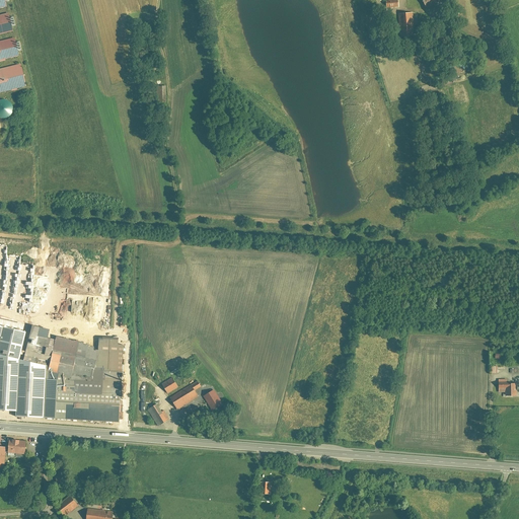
[(0,0),(0,31),(12,29),(7,11),(0,12),(0,6),(6,5),(4,0),(0,0)]
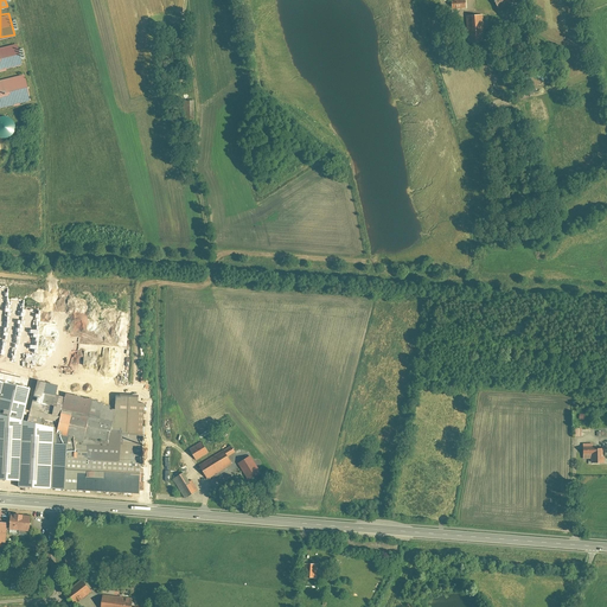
[(493,0),(499,12),(523,0),(493,0)]
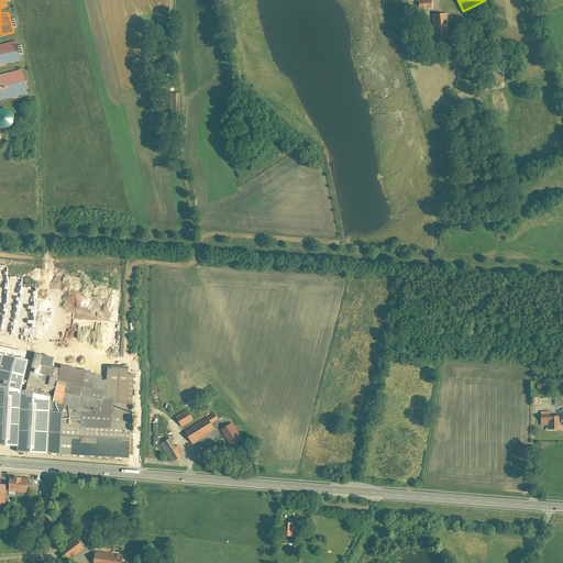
[(450,17),(434,17),(434,40),(450,40),(450,17)]
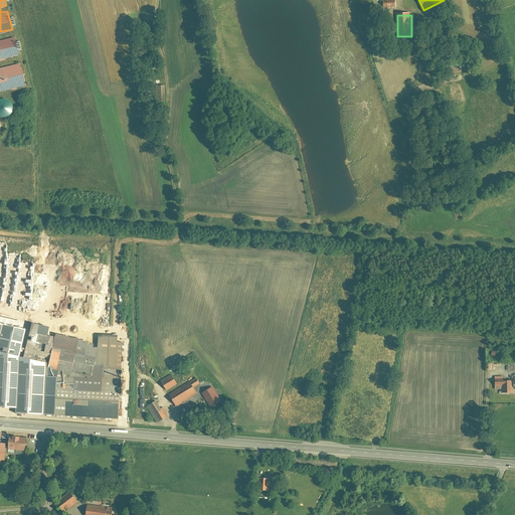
[(0,90),(25,83),(19,61),(0,65),(0,56),(18,53),(13,33),(0,36),(0,90)]
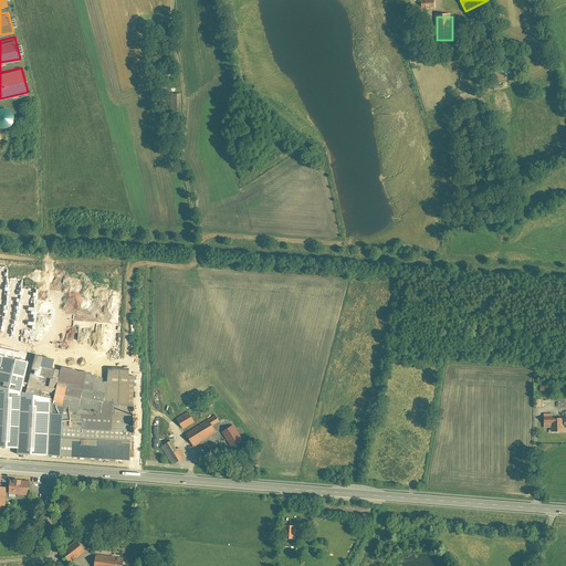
[(182,94),(174,94),(174,116),(184,116),(182,94)]
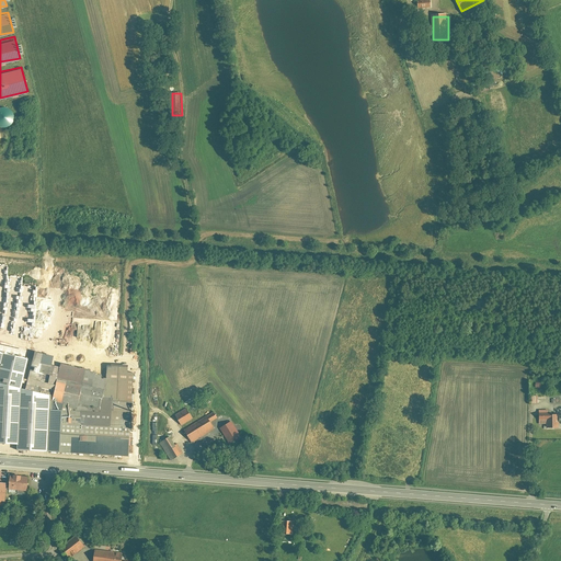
[(501,93),(485,94),(488,109),(503,106),(501,93)]
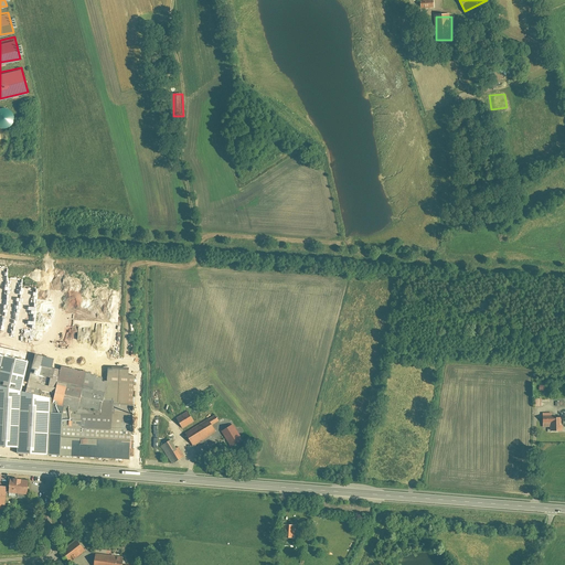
[(29,361),(0,355),(0,447),(18,448),(17,455),(131,460),(132,435),(138,435),(139,416),(132,415),(135,377),(129,376),(130,370),(108,369),(109,384),(103,382),(103,377),(97,376),(97,372),(63,365),(61,371),(52,369),(54,360),(35,356),(29,384),(23,383),(29,361)]
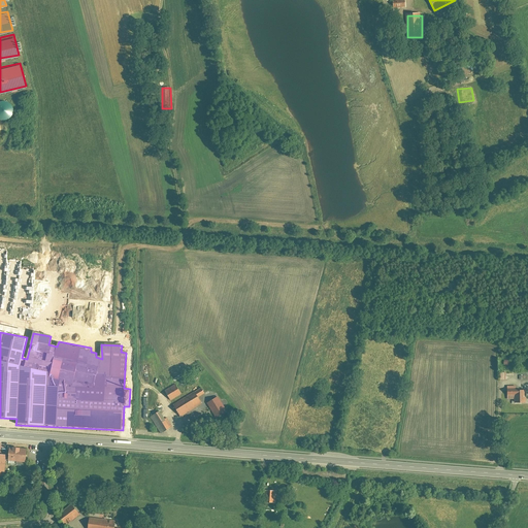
[(516,374),(516,381),(527,381),(527,372),(521,372),(521,374),(516,374)]
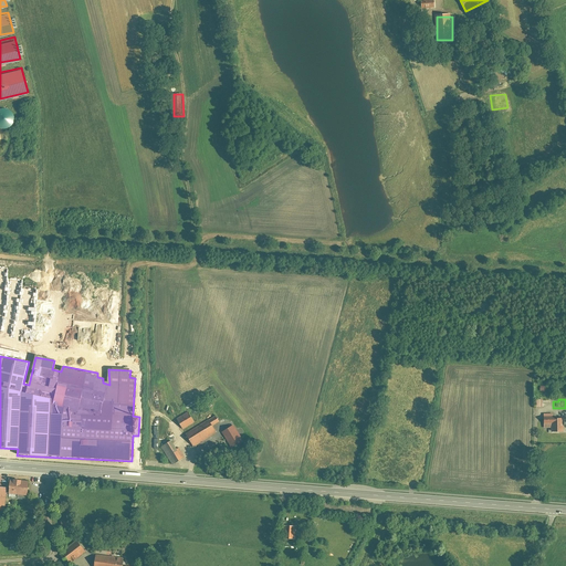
[(176,419),(182,430),(196,423),(189,411),(176,419)]
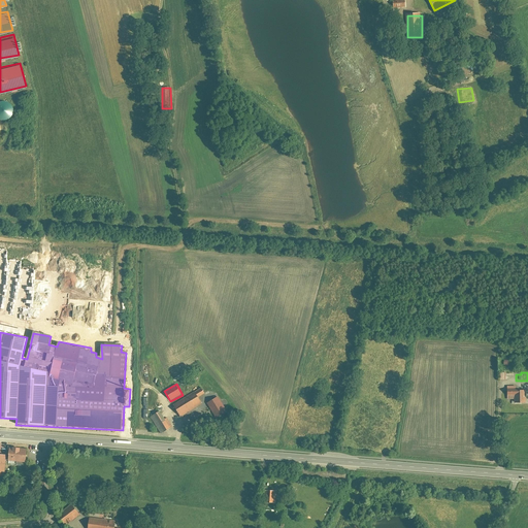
[(507,387),(507,400),(516,400),(516,404),(527,404),(526,387),(507,387)]
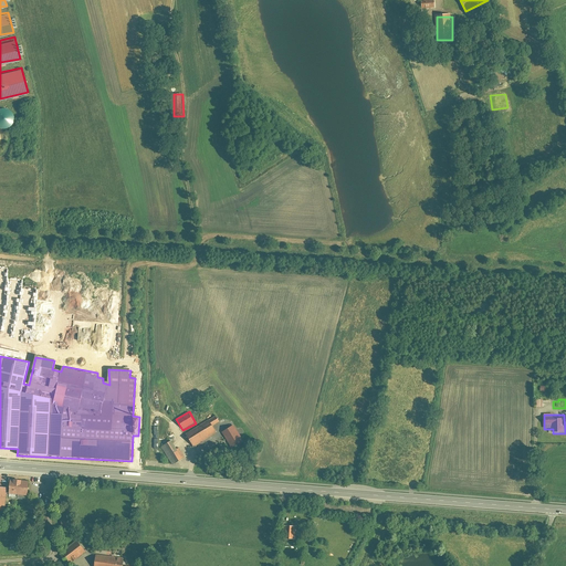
[(186,435),(194,448),(219,433),(211,420),(186,435)]
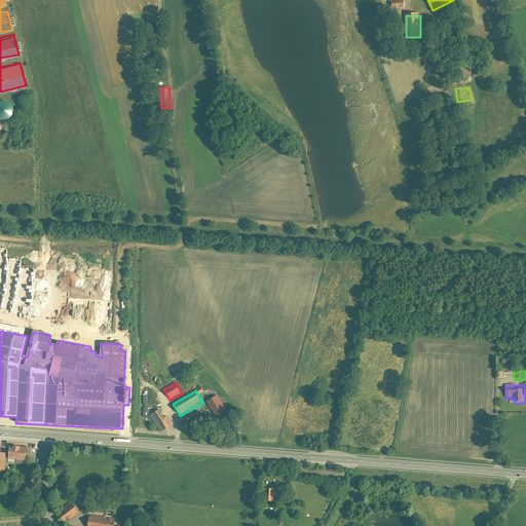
[(220,397),(209,403),(216,416),(227,409),(220,397)]
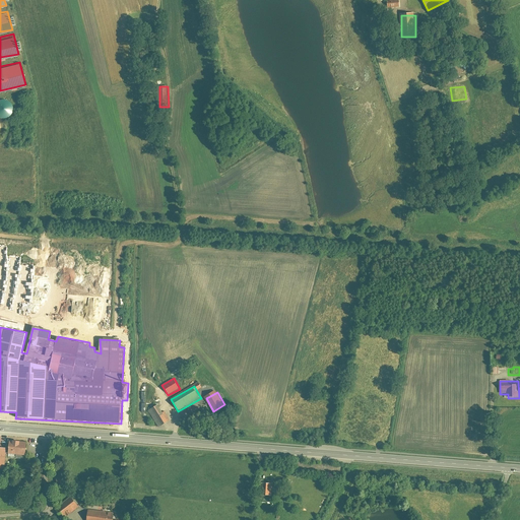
[(158,405),(147,411),(157,429),(169,421),(158,405)]
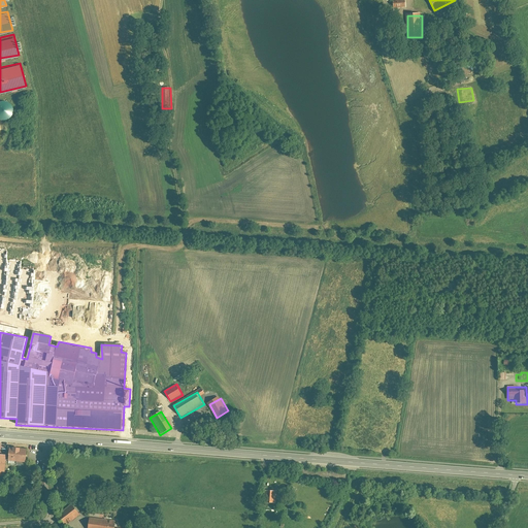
[(28,453),(21,452),(21,447),(14,447),(13,452),(10,451),(10,462),(27,463),(28,453)]
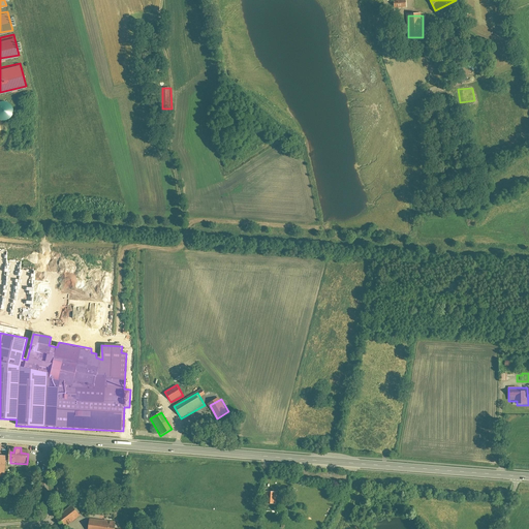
[(71,504),(56,516),(63,527),(80,516),(71,504)]
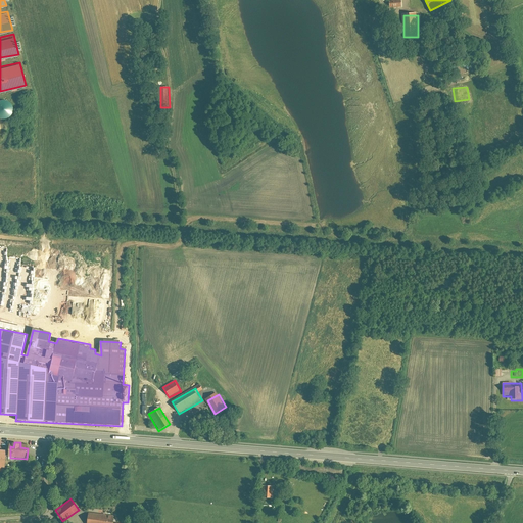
[(89,511),(88,522),(119,522),(120,513),(89,511)]
